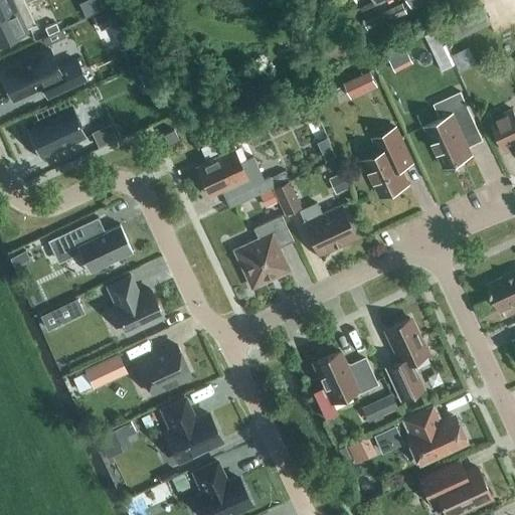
[(0,0),(0,15),(25,4),(22,0),(0,0)]
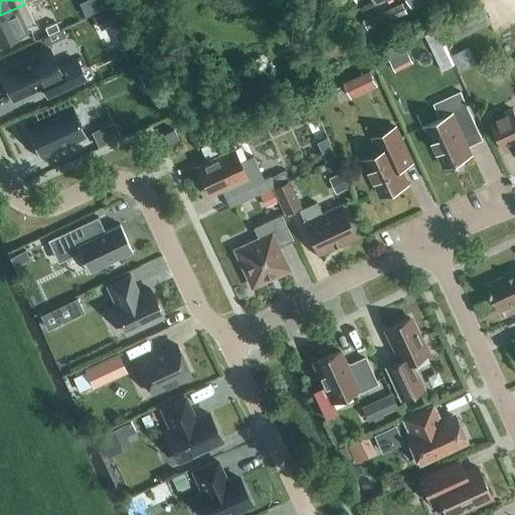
[(118,0),(97,0),(103,11),(119,3),(118,0)]
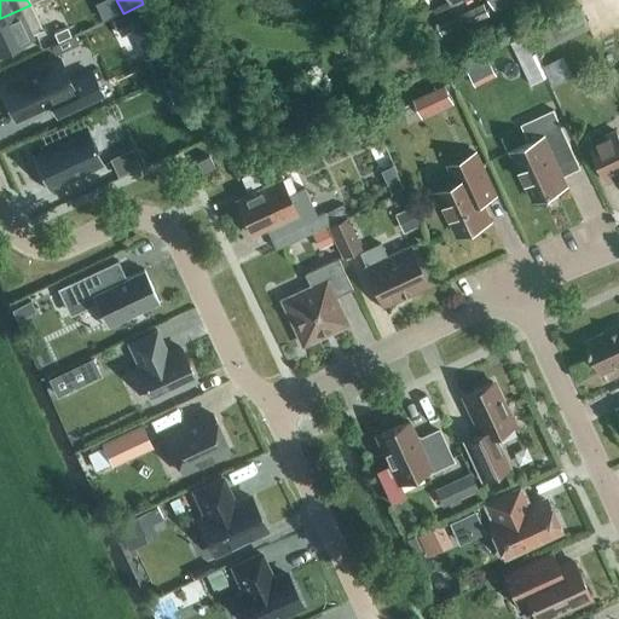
[(30,5),(0,18),(0,50),(41,30),(30,5)]
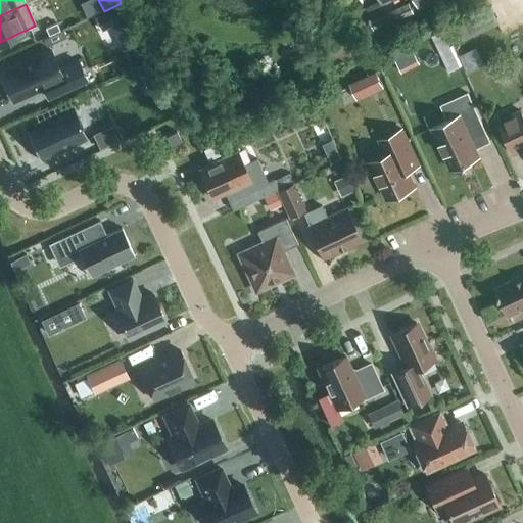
[(413,14),(409,4),(369,20),(373,32),(413,14)]
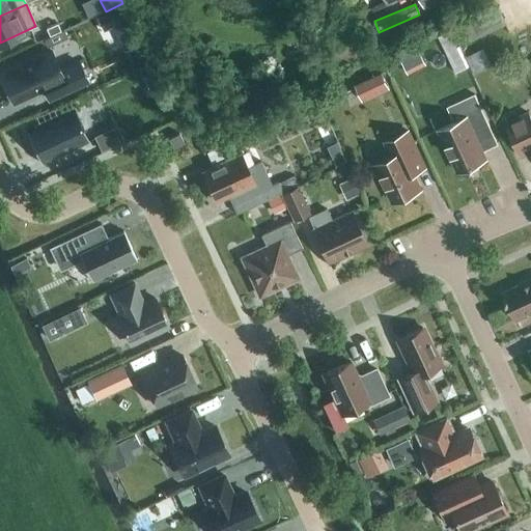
[(505,25),(498,9),(463,25),(471,42),(505,25)]
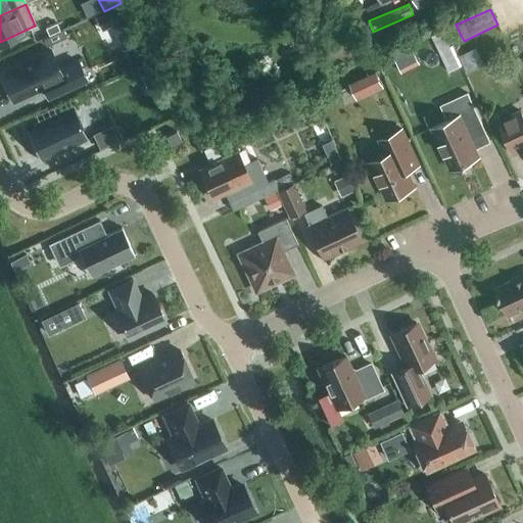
[(113,38),(124,33),(114,10),(80,26),(86,39),(109,29),(113,38)]
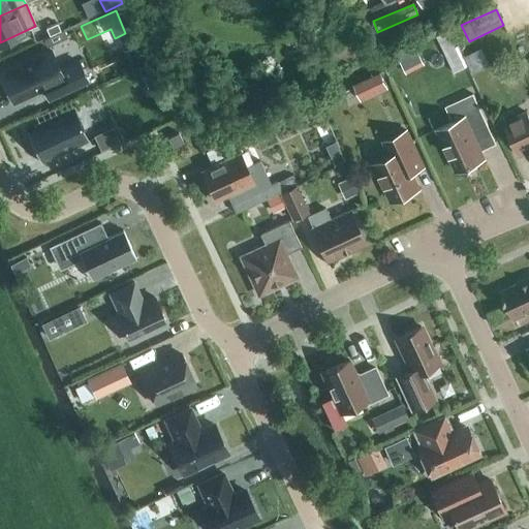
[(50,37),(60,32),(57,24),(45,29),(50,37)]
